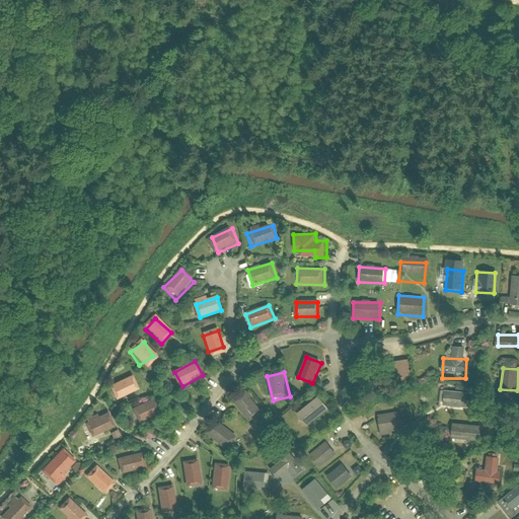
[(116,400),(138,390),(133,377),(110,386),(116,400)]
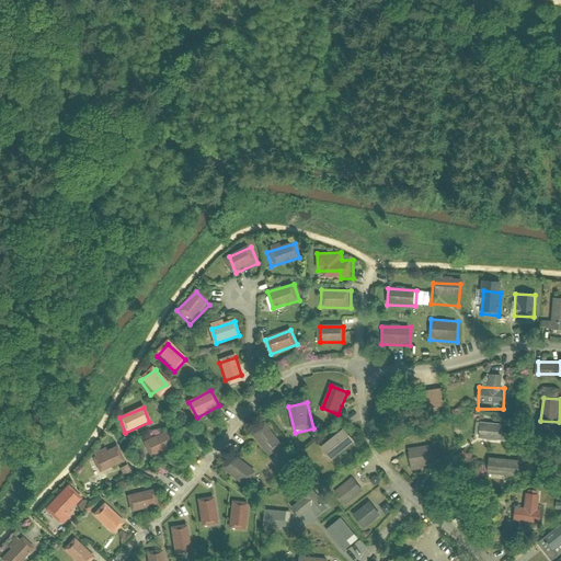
[(267,424),(253,434),(268,456),(283,446),(267,424)]
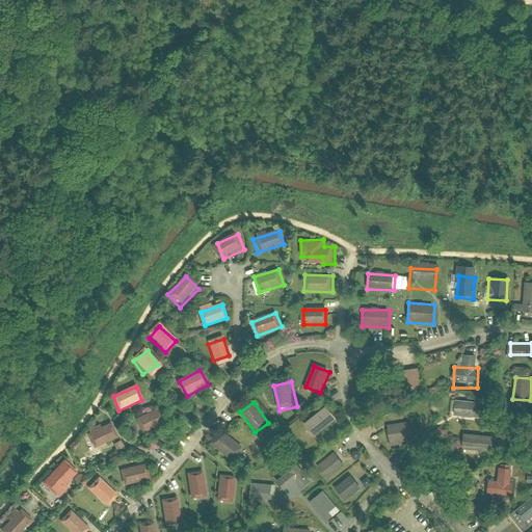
[(336,420),(326,407),(303,424),(313,436),(336,420)]
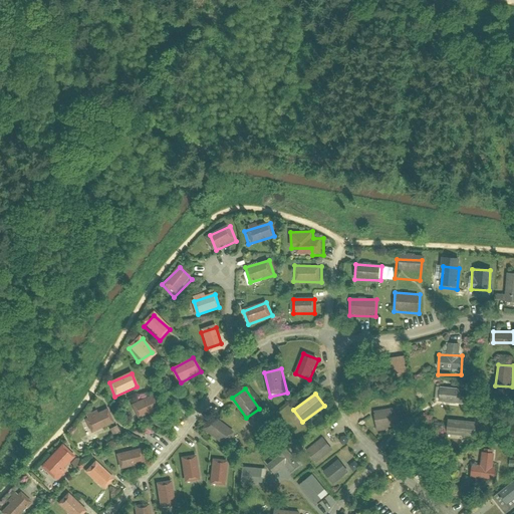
[(430,408),(460,410),(461,396),(431,394),(430,408)]
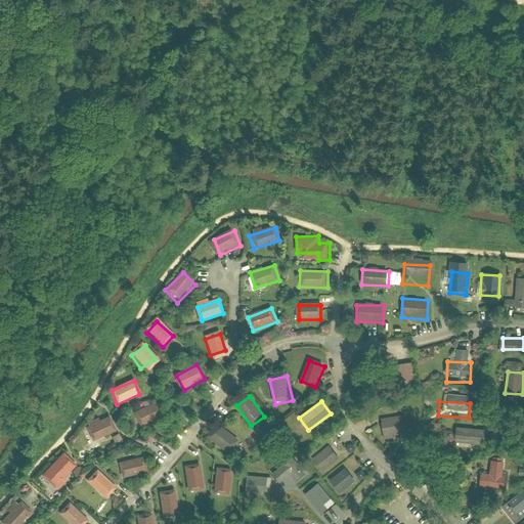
[(157,402),(138,412),(144,425),(163,416),(157,402)]
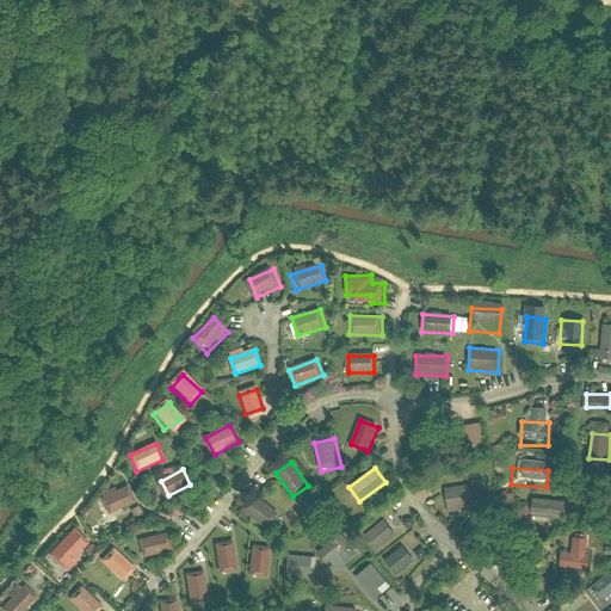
[(124,485),(98,499),(105,514),(133,501),(124,485)]
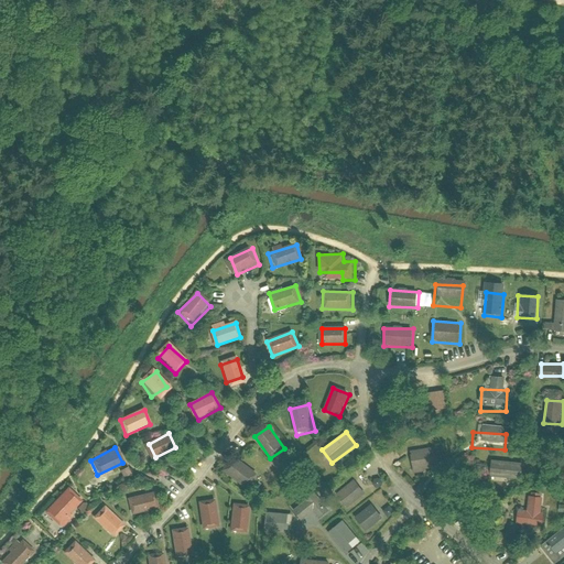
[(436,447),(411,451),(413,472),(438,468),(436,447)]
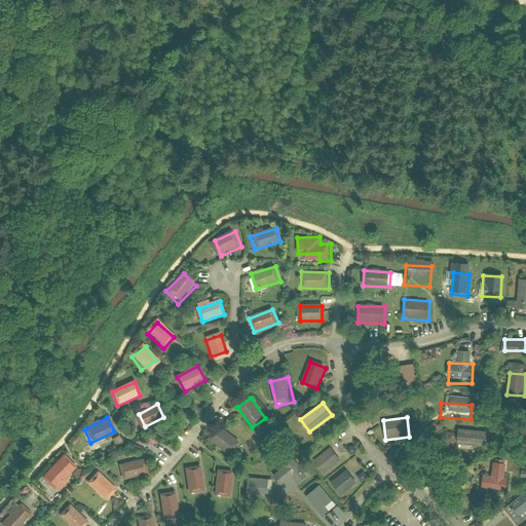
[(239,443),(218,425),(207,440),(228,457),(239,443)]
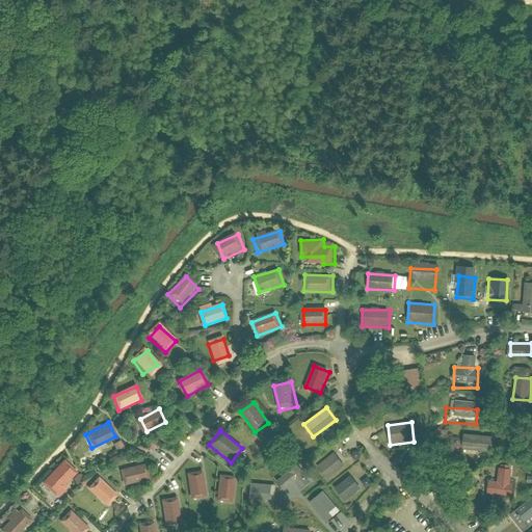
[(460,448),(490,455),(494,441),(463,434),(460,448)]
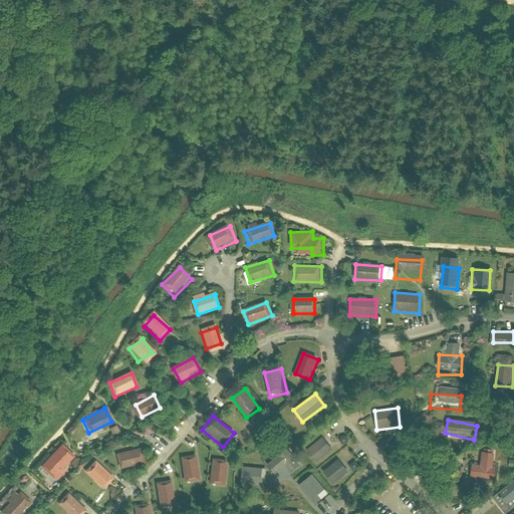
[(332,448),(321,436),(305,449),(316,461),(332,448)]
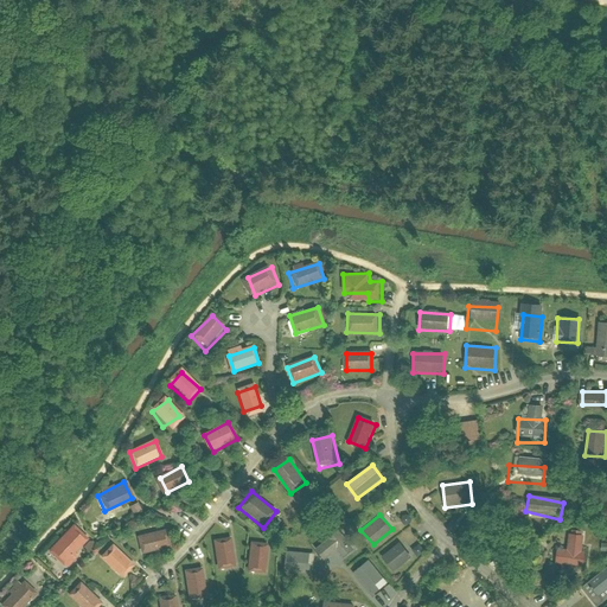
[(49,551),(63,564),(87,540),(72,526),(49,551)]
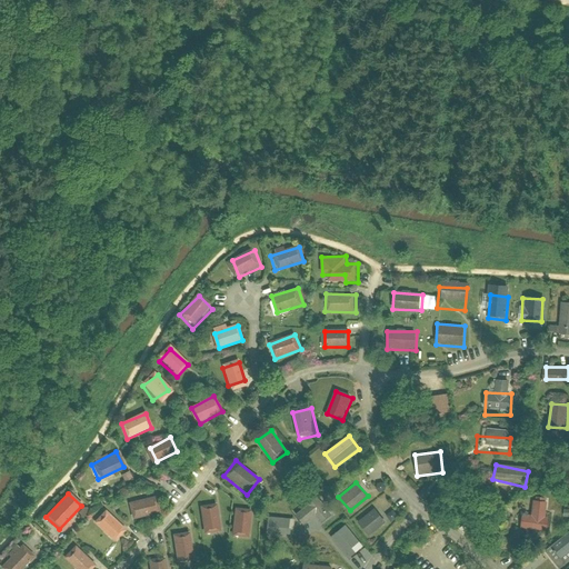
[(333,516),(316,495),(306,503),(308,507),(297,516),(305,526),(317,517),(322,525),(333,516)]
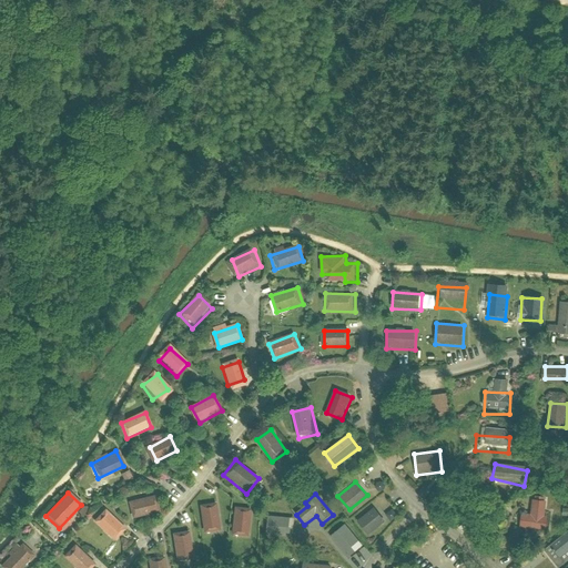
[(156,497),(129,503),(133,518),(160,514),(156,497)]
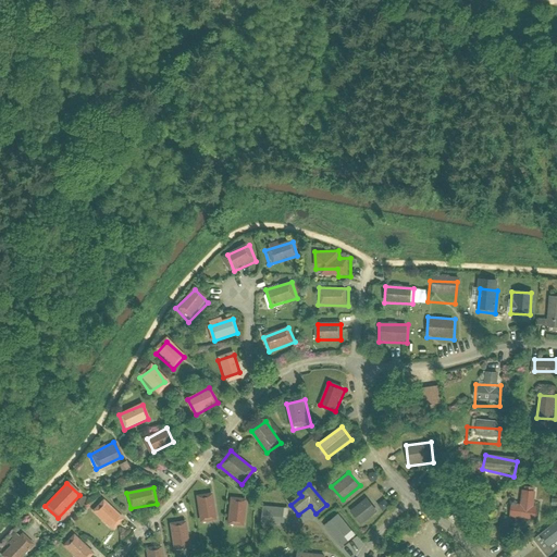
[(536,520),(537,491),(523,490),(522,505),(510,505),(509,519),(536,520)]
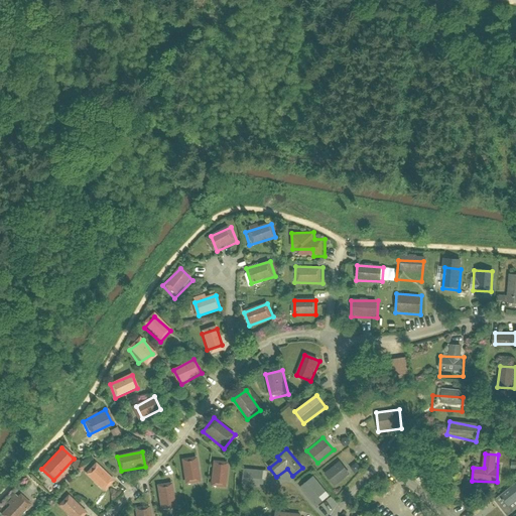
[(197,459),(181,461),(184,484),(201,482),(197,459)]
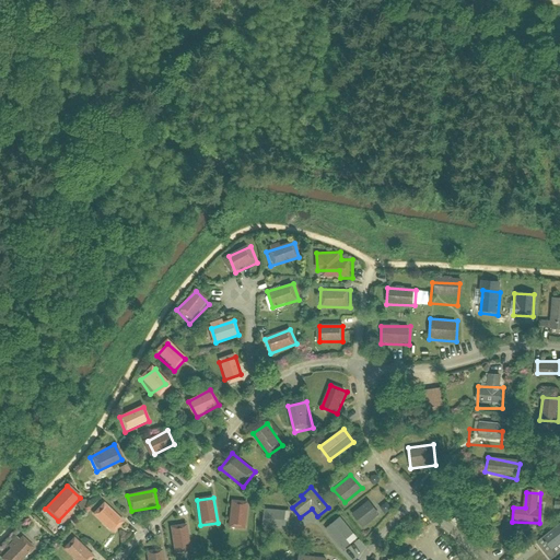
[(378,511),(368,498),(350,512),(362,525),(378,511)]
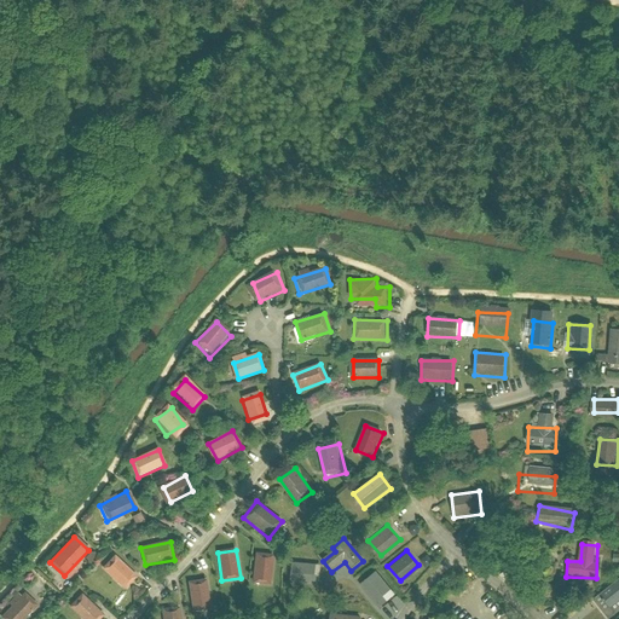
[(275,556),(258,555),(253,584),(271,586),(275,556)]
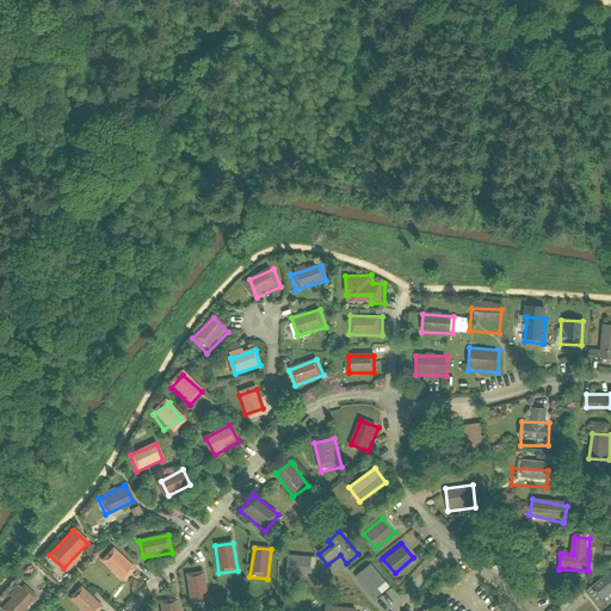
[(102,561),(122,581),(134,571),(113,549),(102,561)]
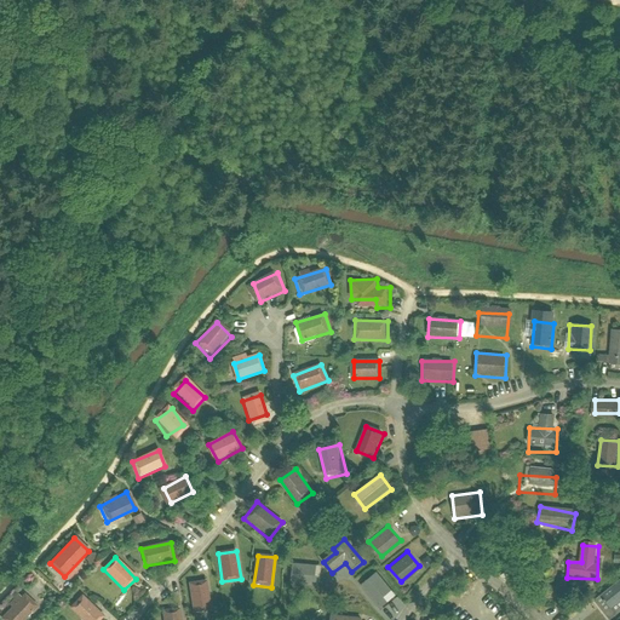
[(322,567),(293,563),(291,585),(320,587),(322,567)]
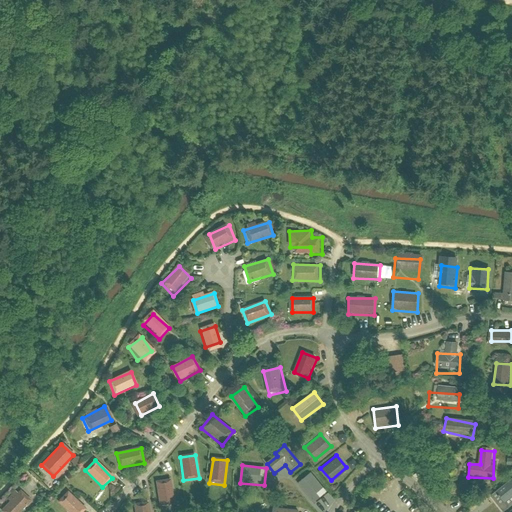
[(326,490),(310,471),(298,481),(314,500),(326,490)]
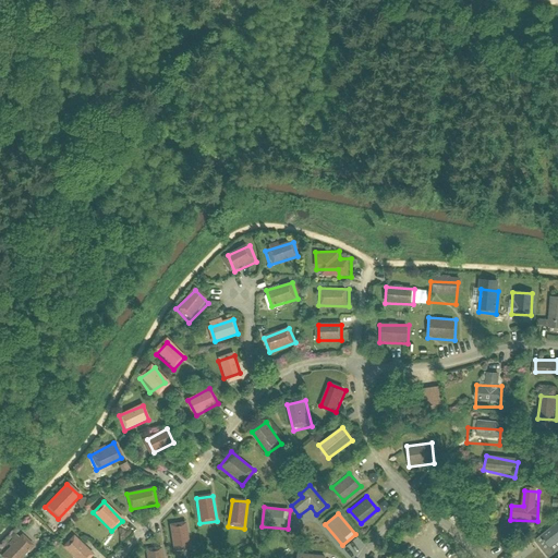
[(557,522),(542,535),(554,550),(557,547),(557,522)]
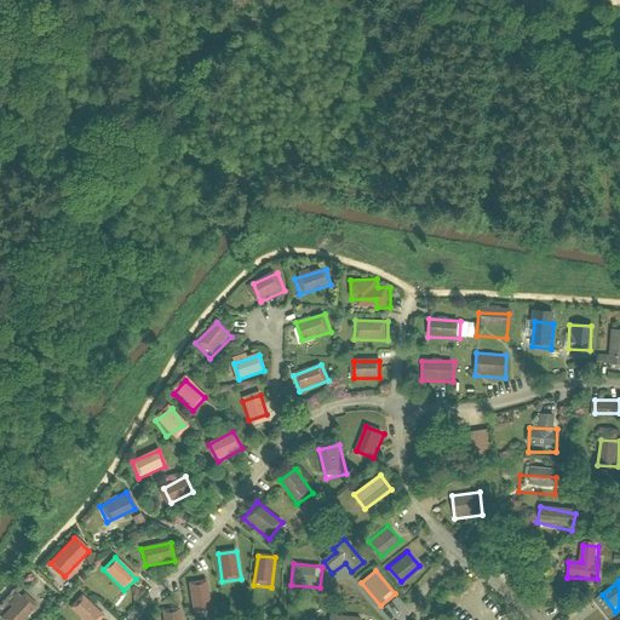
[(207,581),(190,584),(195,613),(212,610),(207,581)]
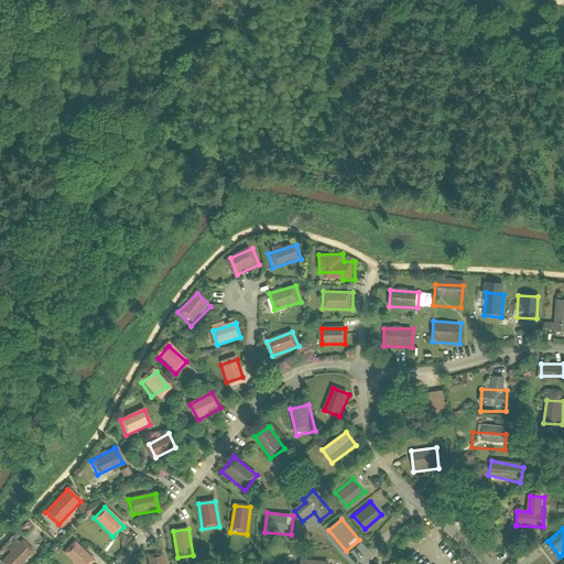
[(21,563),(32,551),(18,539),(0,559),(6,563),(21,563)]
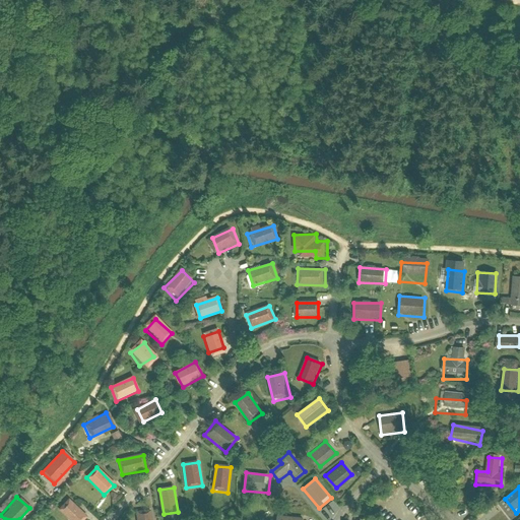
[(61,510),(70,519),(86,519),(88,518),(71,501),(61,510)]
